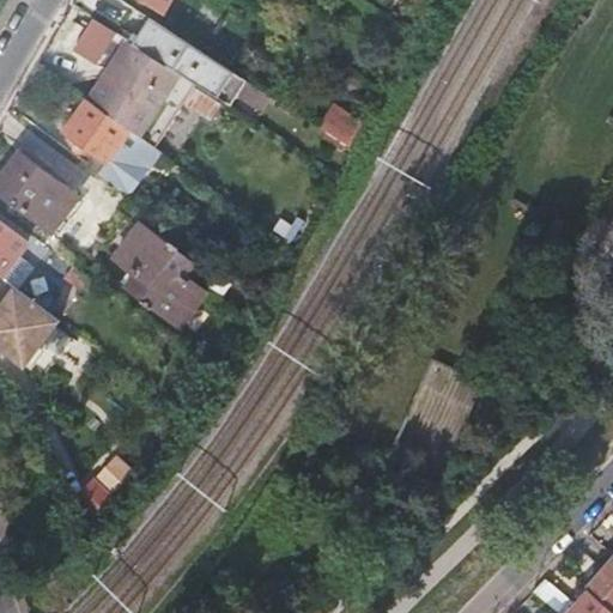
[(123,0),(107,25),(134,43),(149,52),(164,26),(123,0)]
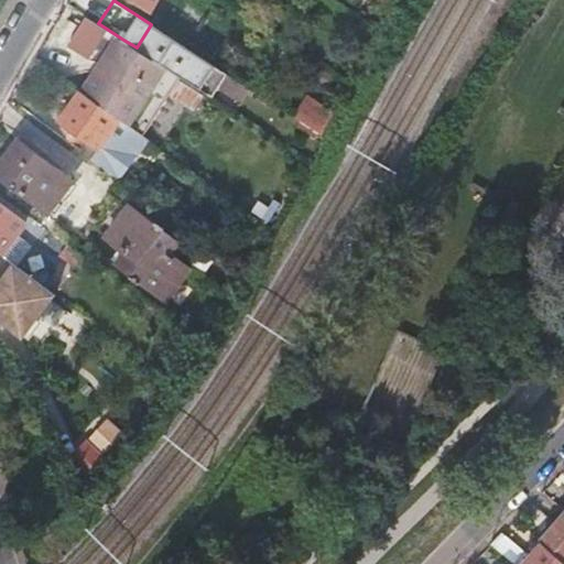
[(121,119),(132,127),(172,69),(137,47),(123,40),(86,95),(121,119)]
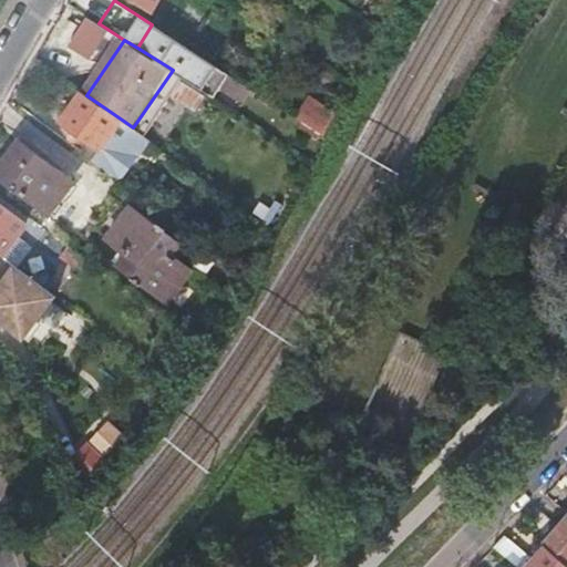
[(86,95),(82,92),(61,121),(90,142),(82,153),(120,182),(150,140),(133,127),(122,120),(86,95)]
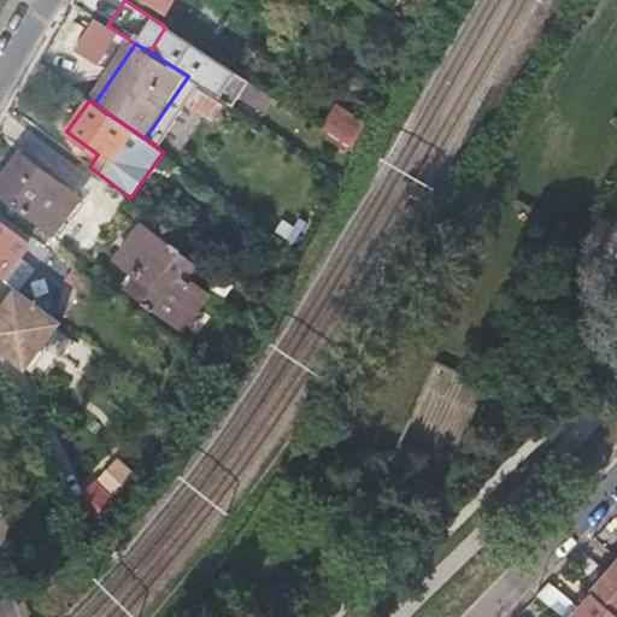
[(321,128),(328,131),(342,110),(335,105),(321,128)]
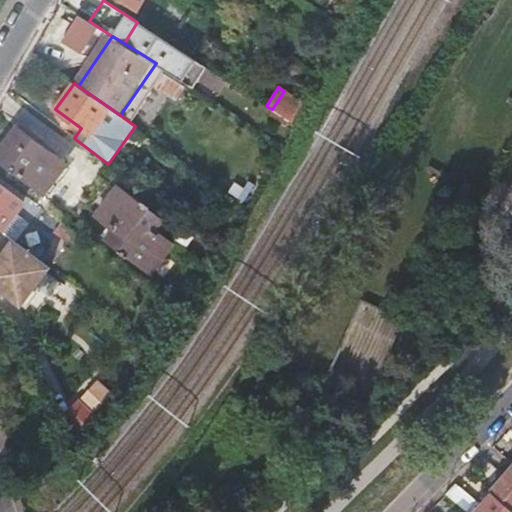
[(273,110),(293,123),(302,103),(284,91),(272,109),(273,110)]
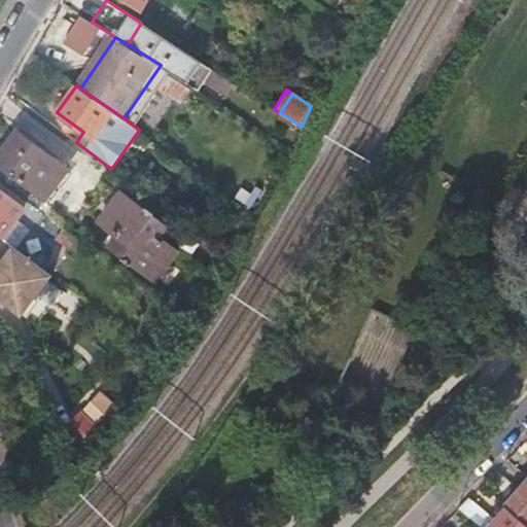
[(0,156),(0,165),(44,199),(68,168),(19,132),(0,156)]
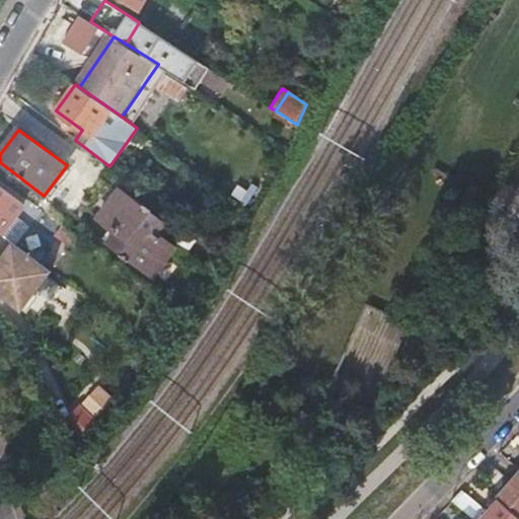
[(237,182),(231,196),(247,203),(253,190),(237,182)]
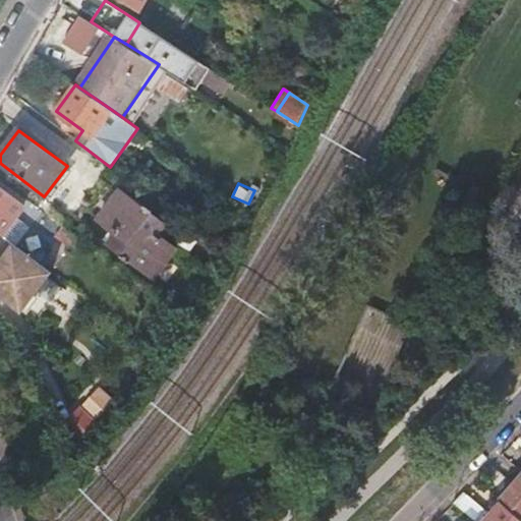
[(0,187),(0,233),(1,234),(23,206),(0,187)]
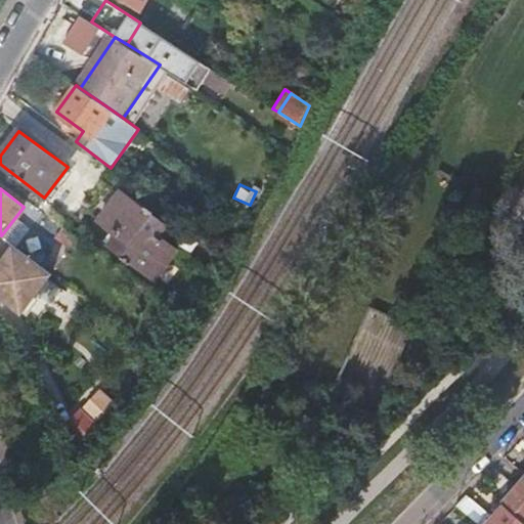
[(132,262),(156,278),(177,250),(158,235),(165,226),(153,216),(154,214),(145,207),(143,210),(120,192),(99,221),(118,234),(110,245),(123,255),(122,258),(131,264),(132,262)]
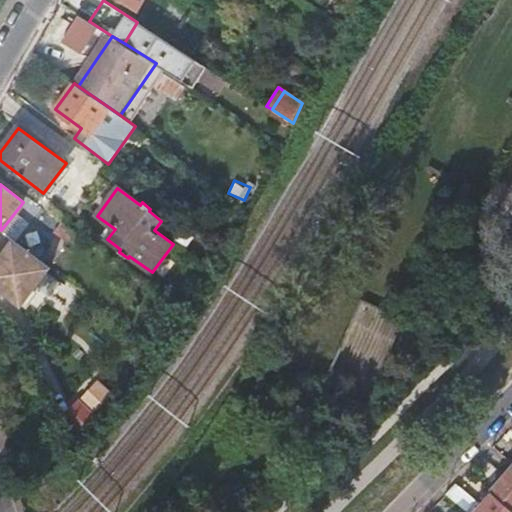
[(28,223),(15,213),(1,230),(13,240),(15,241),(28,223)]
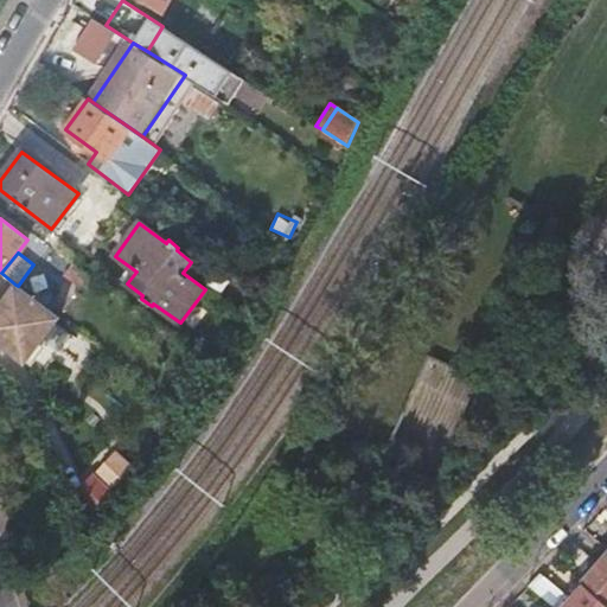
[(90,275),(74,263),(66,273),(83,286),(90,275)]
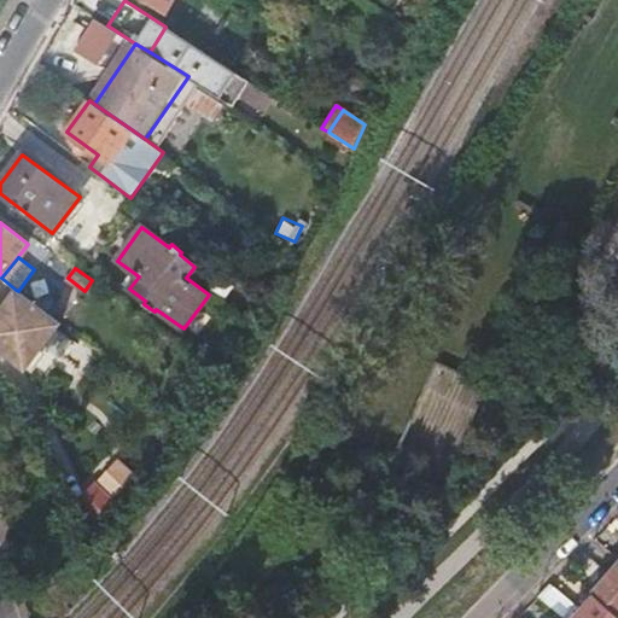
[(94,281),(92,280),(85,291),(91,296),(98,285),(94,281)]
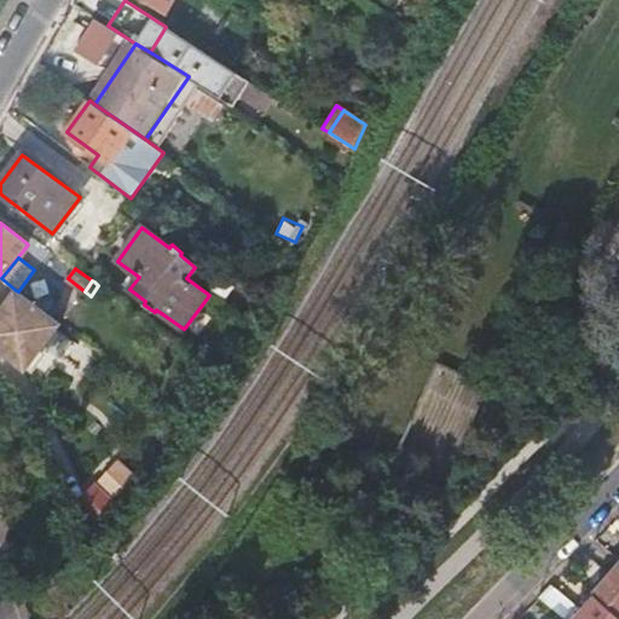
[(0,350),(25,370),(61,323),(16,290),(5,305),(0,310),(0,350)]
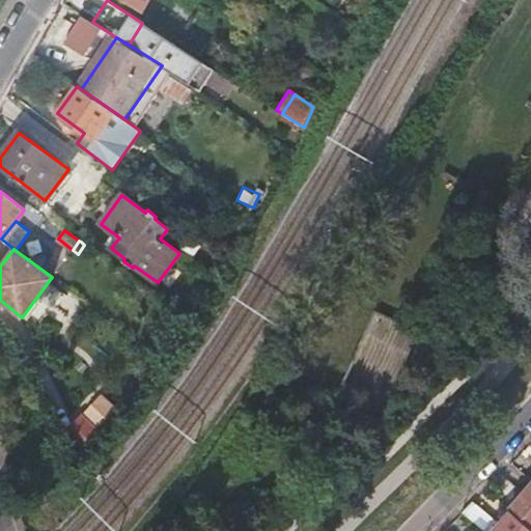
[(40,298),(60,319),(74,306),(54,285),(40,298)]
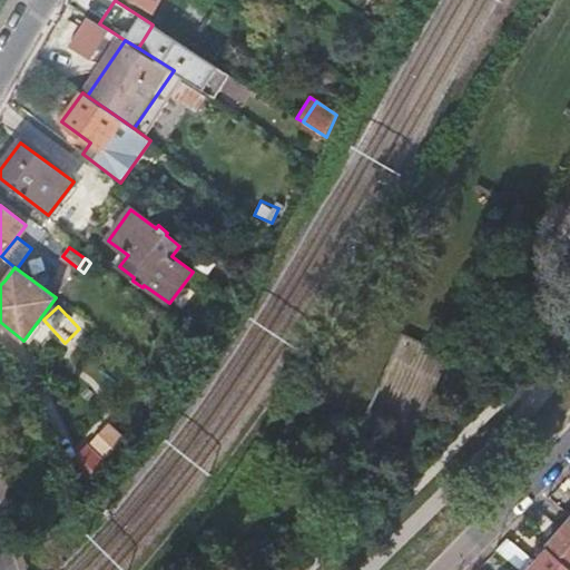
[(101,422),(90,445),(110,454),(120,432),(101,422)]
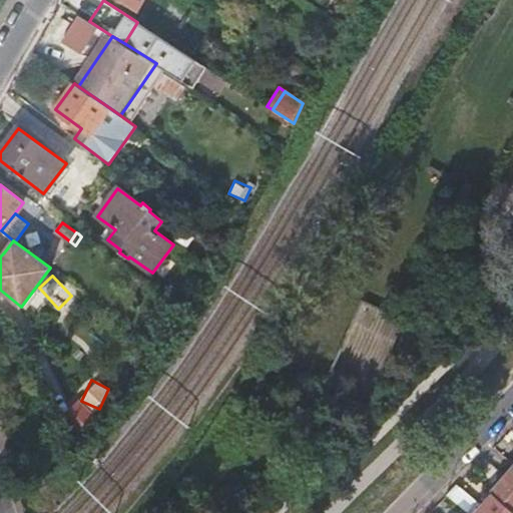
[(512,470),(507,478),(497,488),(494,493),(512,508),(512,470)]
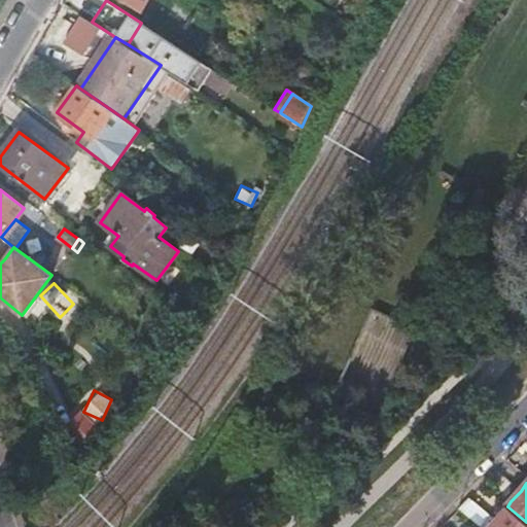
[(517,488),(503,502),(507,506),(511,501),(521,491),(517,488)]
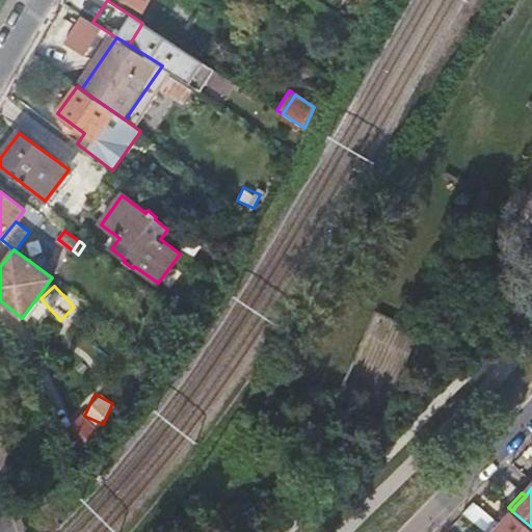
[(475,503),(464,513),(486,531),(531,531),(531,527),(512,511),(500,524),(475,503)]
